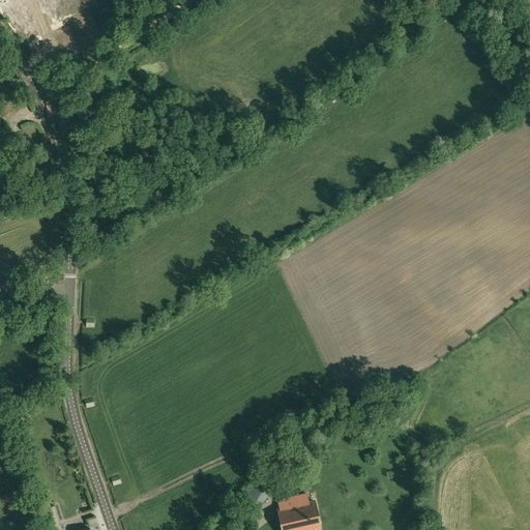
[(5,0),(0,0),(0,5),(2,8),(9,4),(5,0)]
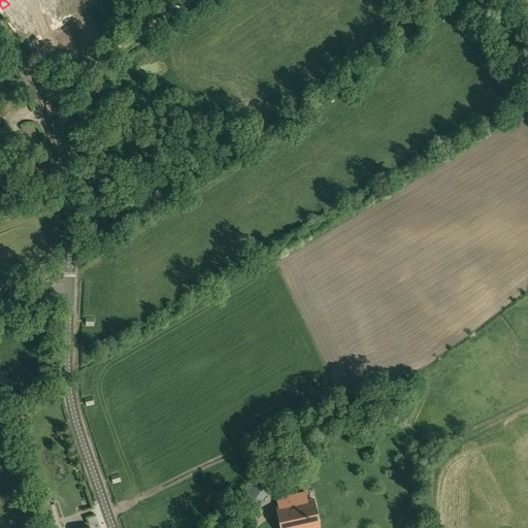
[(4,105),(0,108),(0,112),(3,117),(6,116),(9,113),(14,109),(8,99),(3,103),(4,105)]
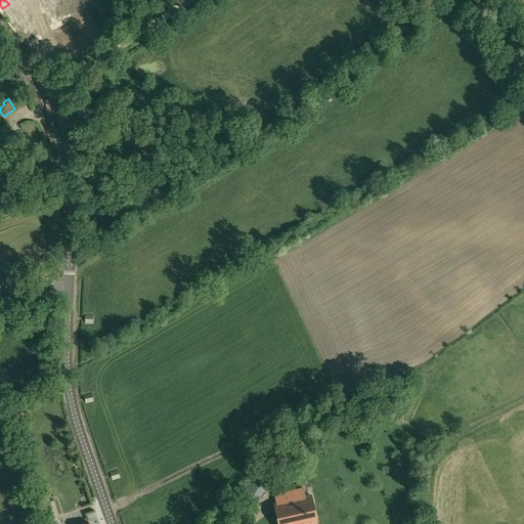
[(93,315),(85,315),(85,323),(93,323),(93,315)]
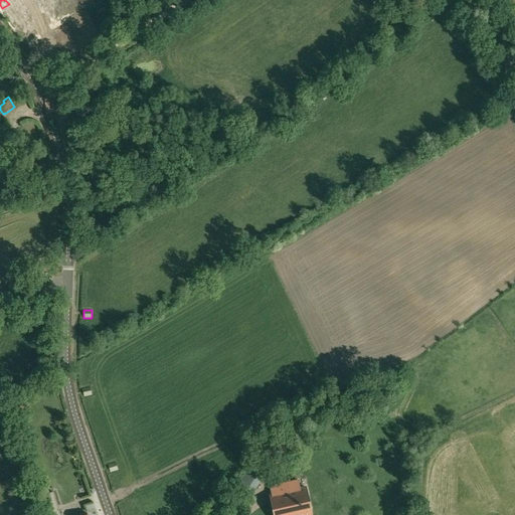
[(91,387),(81,389),(83,397),(93,395),(91,387)]
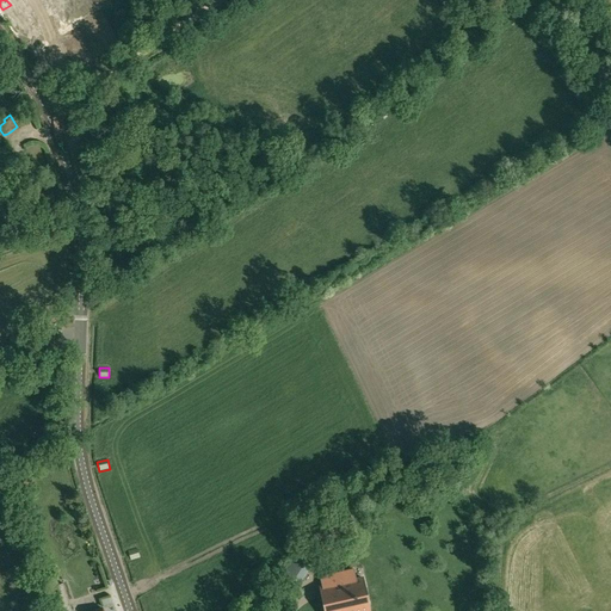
[(136,548),(127,551),(130,560),(140,556),(136,548)]
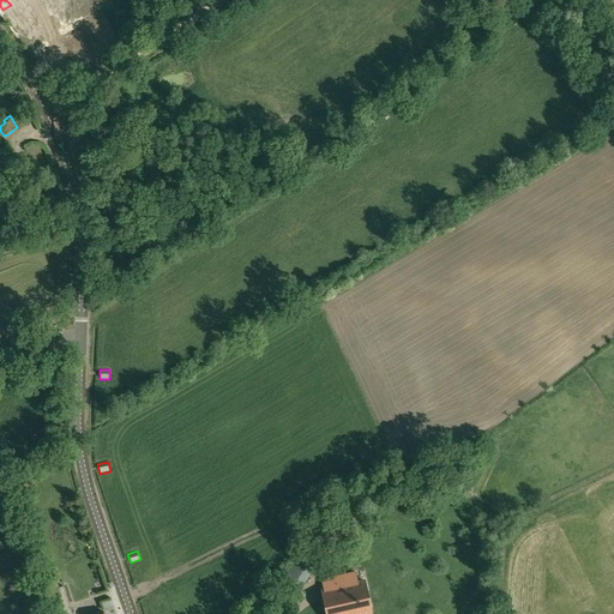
[(324,589),(321,590),(321,591),(323,596),(325,609),(325,613),(371,613),(363,581),(357,582),(355,573),(343,576),(336,577),(321,581),(324,589)]
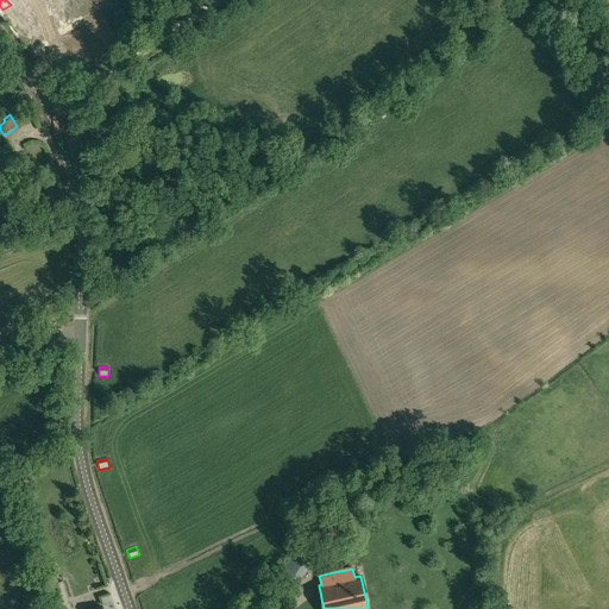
[(50,586),(57,608),(70,608),(71,608),(63,582),(50,586)]
